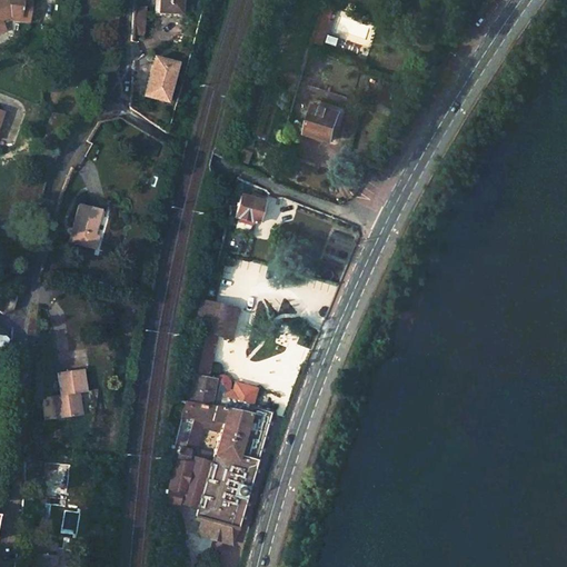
[(8,58),(21,61),(27,40),(18,38),(20,29),(26,20),(30,21),(36,13),(21,0),(19,0),(13,7),(9,2),(0,11),(0,48),(10,52),(8,58)]
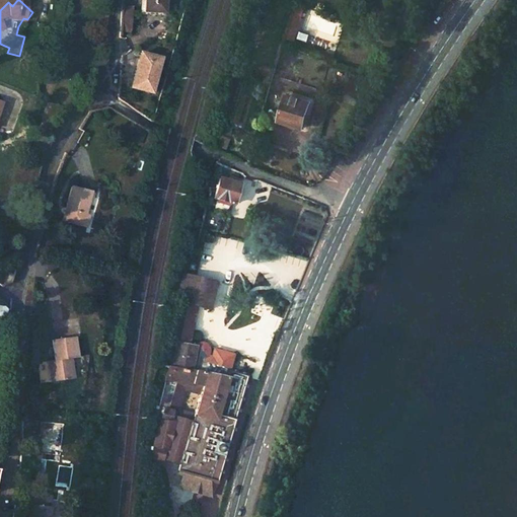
[(146,0),(145,10),(164,12),(165,0),(146,0)]
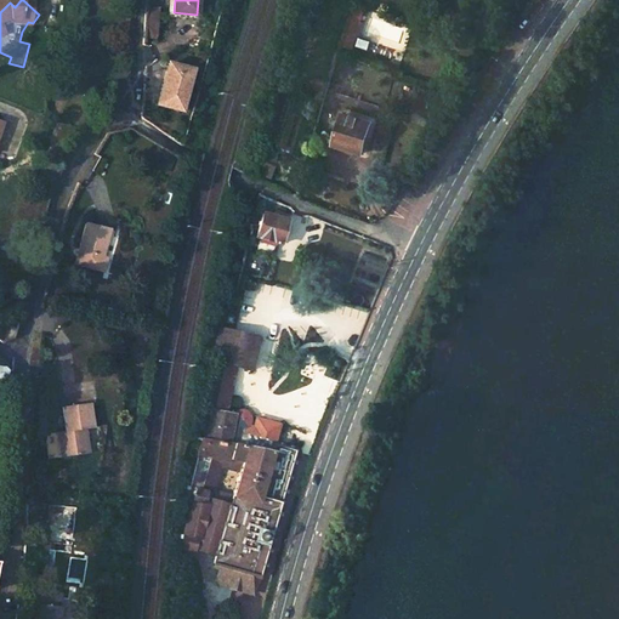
[(359,16),(364,1),(362,0),(355,0),(350,13),(359,16)]
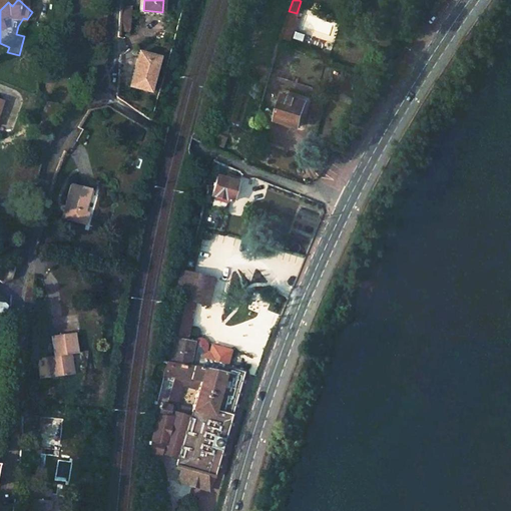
[(119,28),(131,29),(133,4),(121,3),(119,28)]
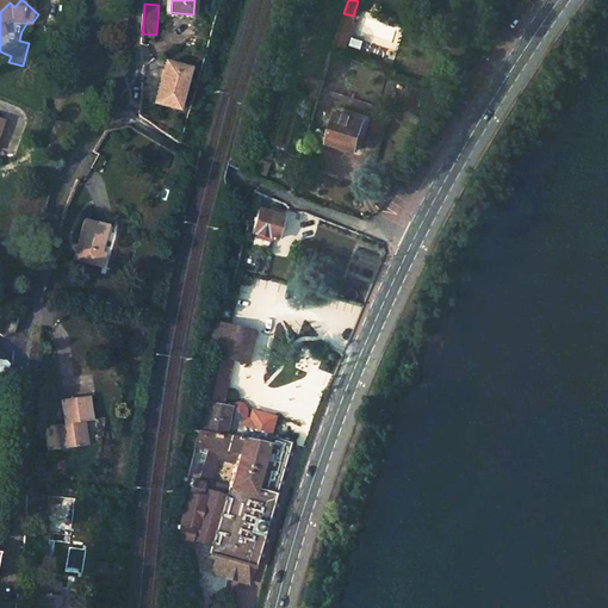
[(0,59),(8,62),(11,56),(0,51),(0,59)]
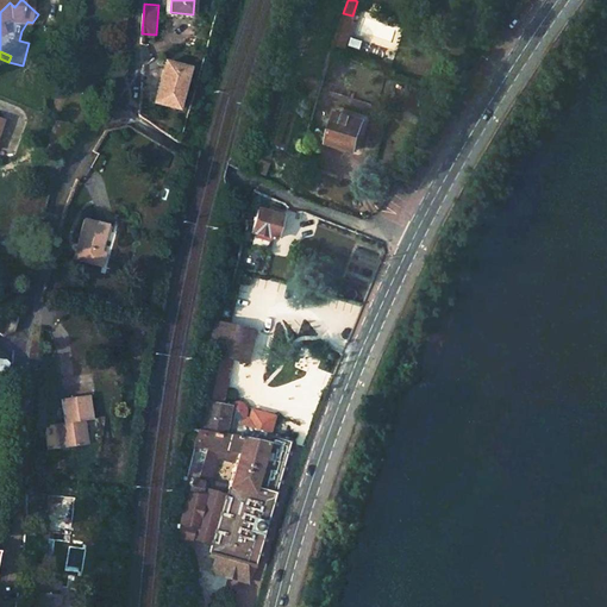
[(163,56),(151,101),(180,108),(191,63),(163,56)]
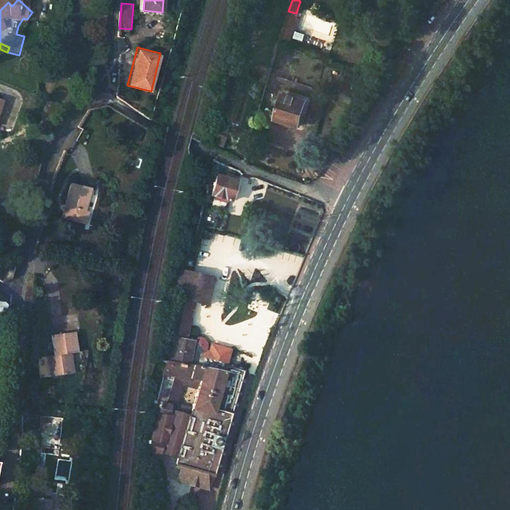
[(309,102),(282,92),(275,116),(298,125),(303,110),(305,110),(306,110),(308,110),(310,107),(310,105),(310,104),(309,102)]
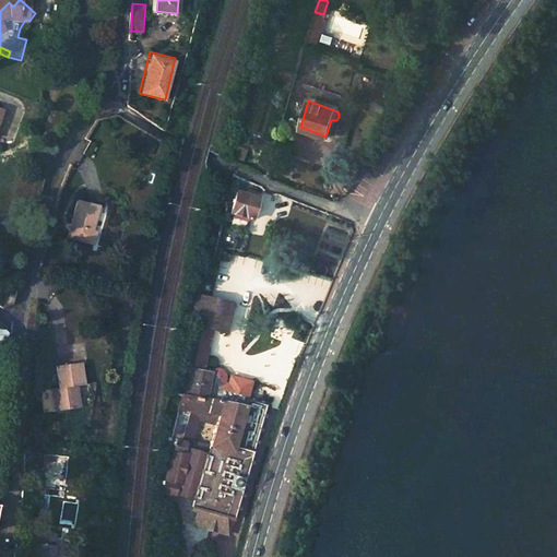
[(239,190),(234,212),(255,217),(260,197),(239,190)]
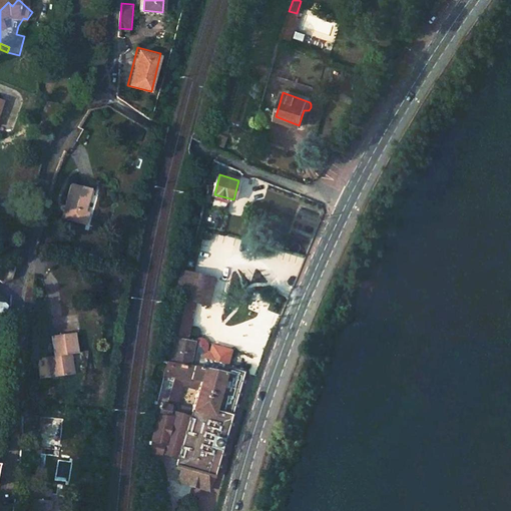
[(79,184),(70,219),(92,225),(95,213),(93,212),(99,190),(79,184)]
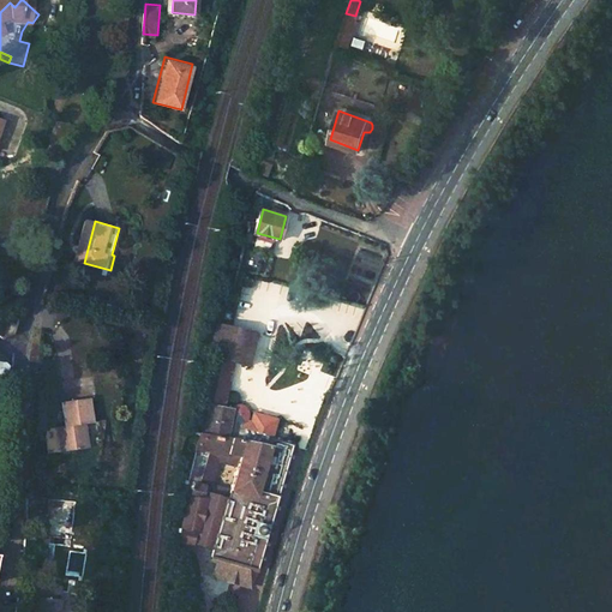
[(235,358),(250,361),(256,330),(238,325),(219,321),(214,352),(235,358)]
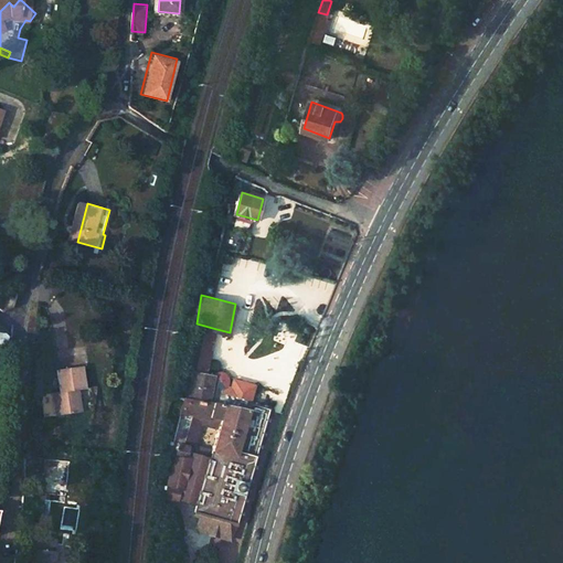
[(208,372),(216,329),(197,324),(188,368),(195,370),(208,372)]
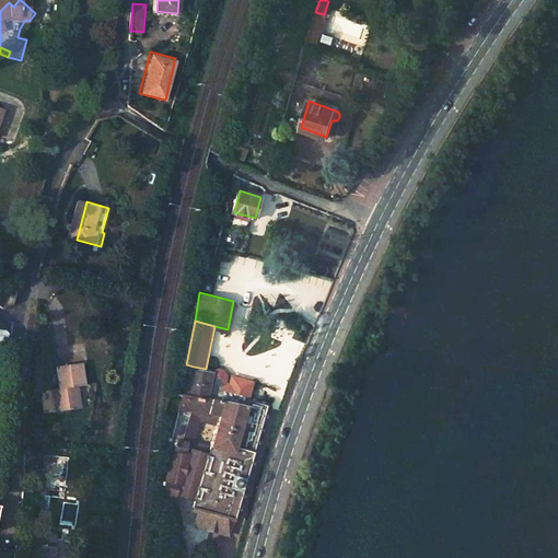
[(49,390),(56,414),(80,407),(74,385),(83,383),(77,361),(51,368),(57,390),(49,390)]
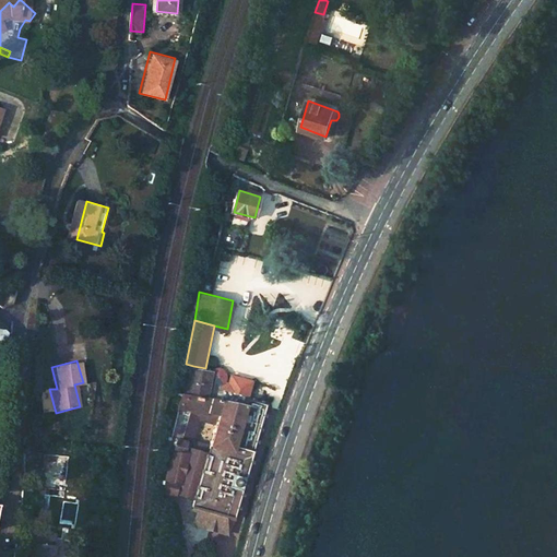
[(176,497),(177,494),(198,497),(196,506),(205,509),(201,525),(230,534),(235,517),(238,518),(269,402),(251,398),(255,384),(233,379),(230,387),(224,386),(225,381),(226,380),(226,377),(226,375),(225,371),(224,370),(221,369),(218,368),(215,369),(214,370),(205,368),(193,366),(188,393),(174,437),(178,438),(163,493),(176,497)]
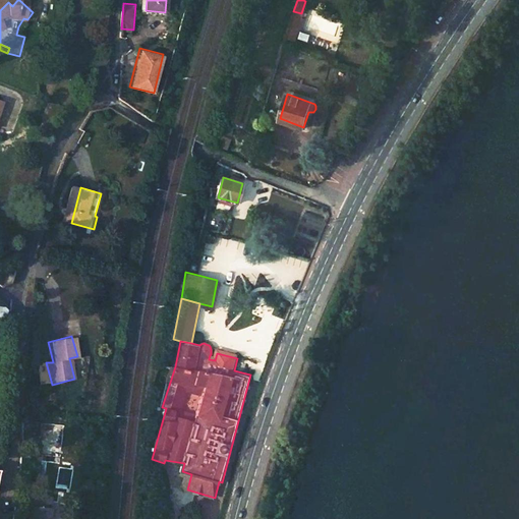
[(34,504),(31,518),(52,518),(55,508),(34,504)]
